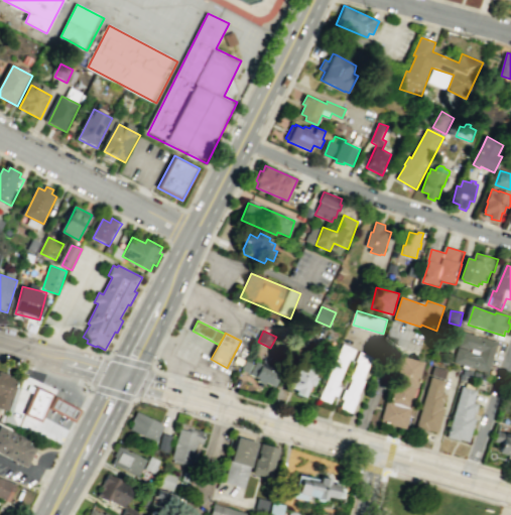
[(502,343),(493,373),(458,363),(467,333),(502,343)]
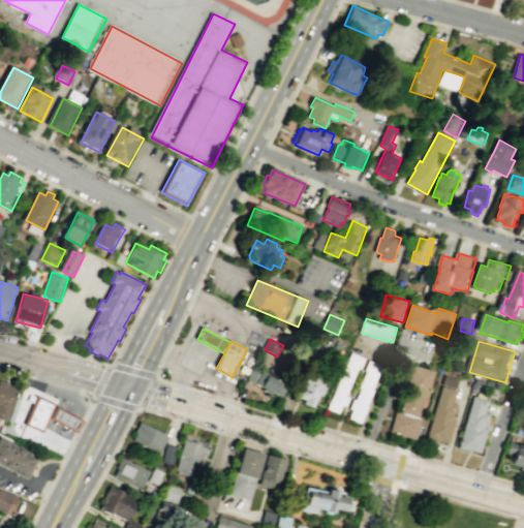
[(329,409),(353,353),(367,359),(363,369),(361,368),(348,396),(351,397),(347,407),(344,405),(340,414),(329,409)]
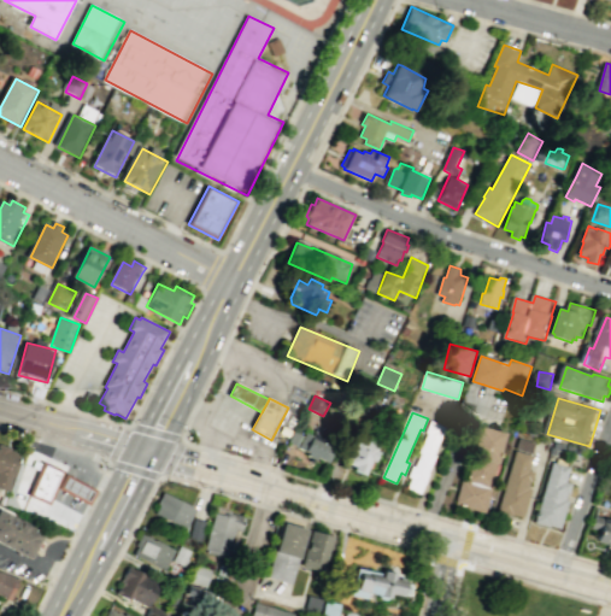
[(410,488),(413,477),(411,476),(416,467),(418,468),(424,453),(422,452),(430,433),(428,433),(434,421),(448,427),(436,455),(439,456),(430,474),(432,474),(423,494),(410,488)]
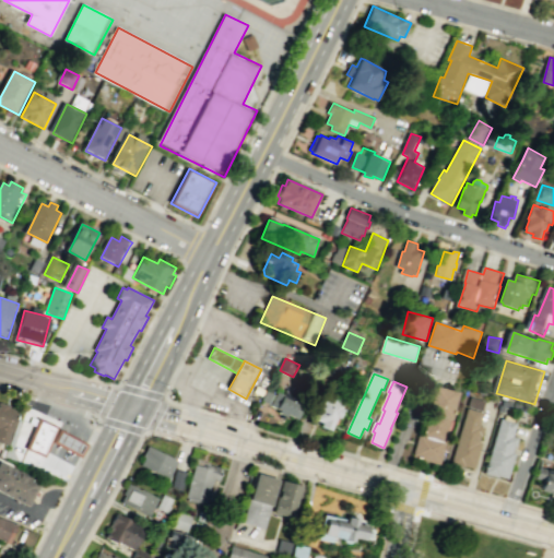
[(441,464),(414,458),(422,434),(424,434),(437,387),(461,393),(441,464)]
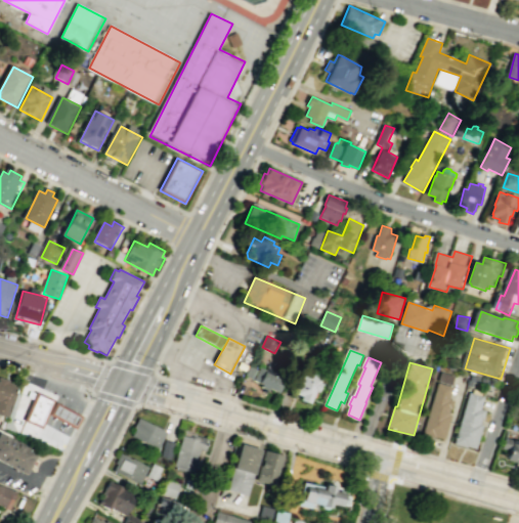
[(256,381),(263,367),(287,380),(279,394),(256,381)]
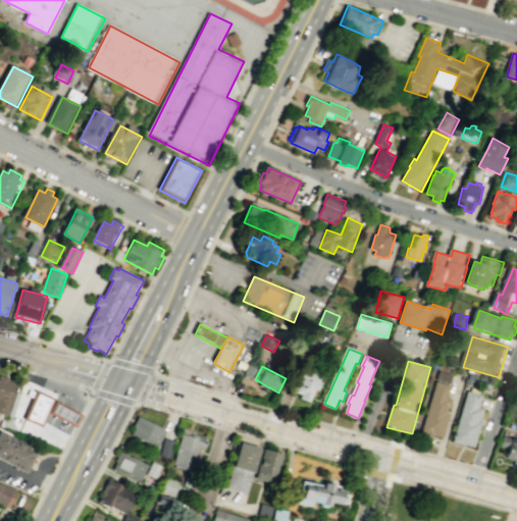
[(293,392),(304,367),(318,373),(316,377),(321,379),(316,391),(314,391),(309,402),(300,398),(301,395),(293,392)]
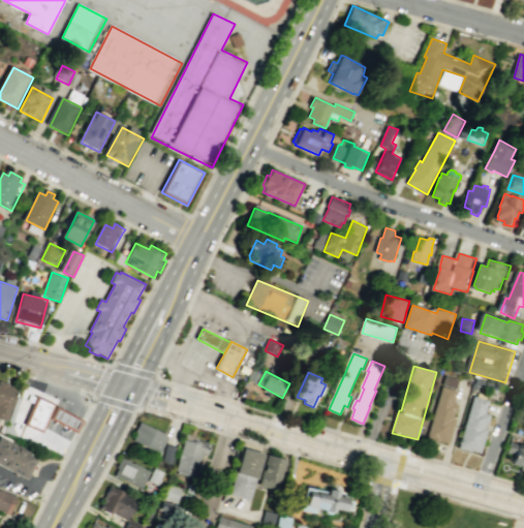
[(428,438),(449,375),(462,380),(455,403),(460,405),(456,417),(458,418),(450,443),(441,441),(440,442),(428,438)]
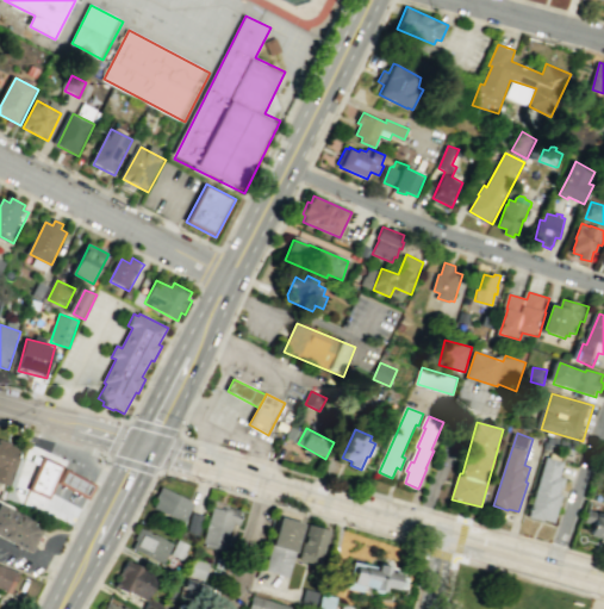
[(0,476),(0,484),(12,489),(25,448),(1,441),(0,446),(0,467),(2,468),(0,476)]
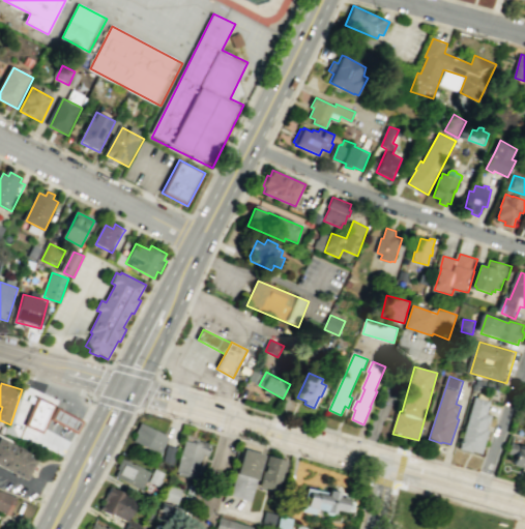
[(26,425),(30,416),(39,397),(57,404),(45,433),(26,425)]
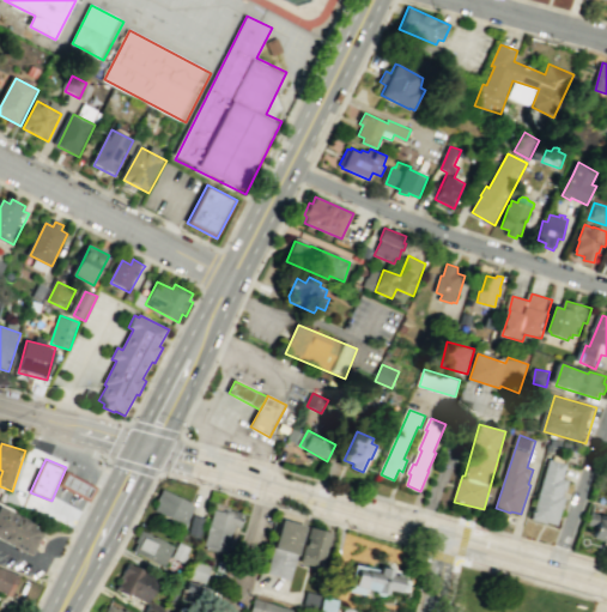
[(554,460),(535,521),(560,527),(570,498),(568,497),(569,491),(570,492),(572,482),(568,480),(571,466),(554,460)]
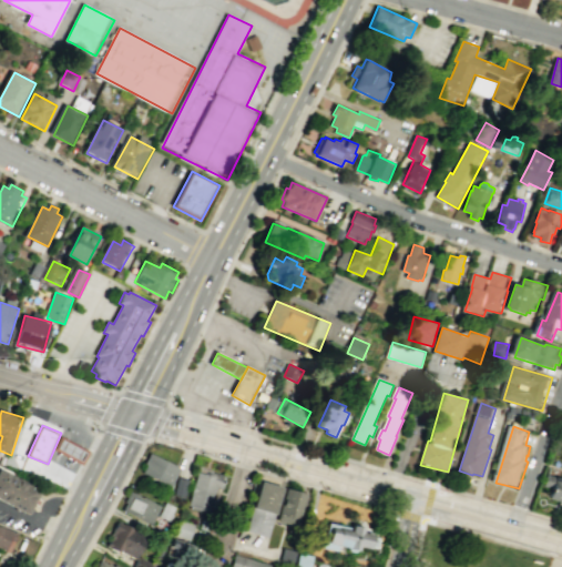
[(63,437),(57,449),(82,465),(90,452),(63,437)]
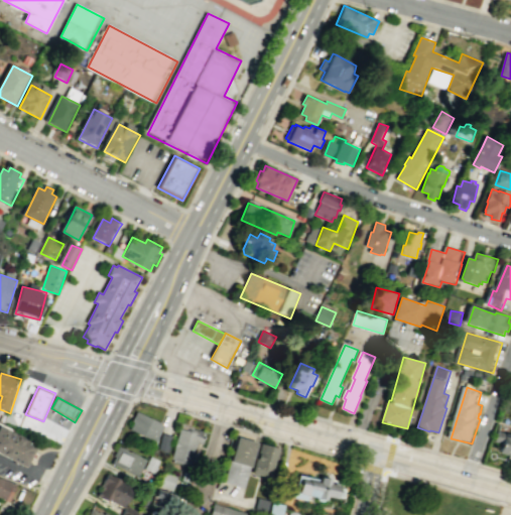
[(133,421),(135,423),(131,430),(157,442),(166,426),(138,412),(133,421)]
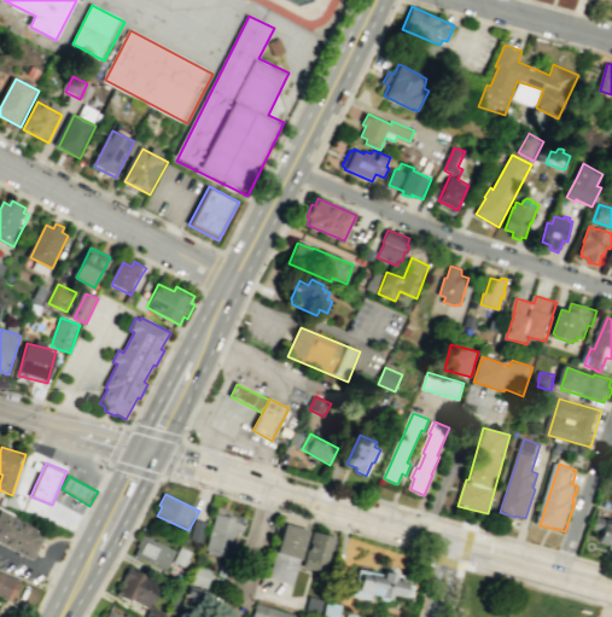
[(0,513),(1,511),(46,533),(31,560),(0,545),(0,513)]
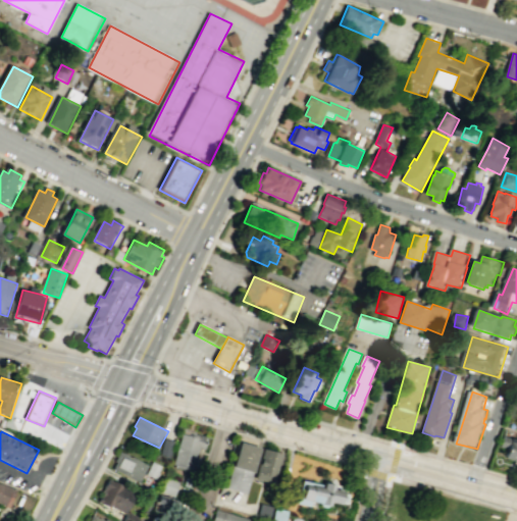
[(174,466),(197,473),(208,439),(186,431),(174,466)]
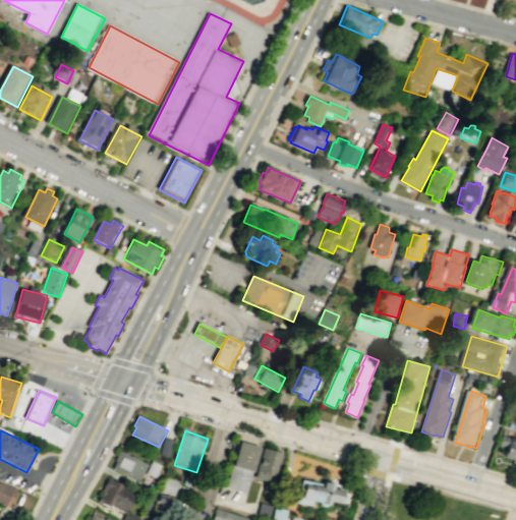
[(227,485),(240,437),(261,442),(247,492),(227,485)]
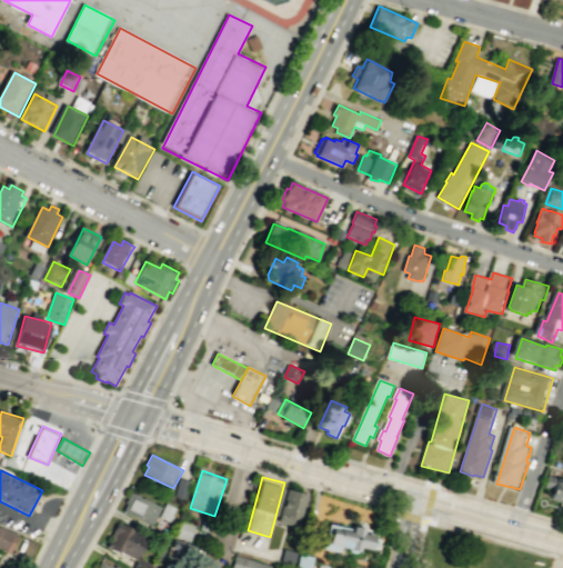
[(551,478),(562,481),(562,502),(552,500),(555,490),(548,488),(551,478)]
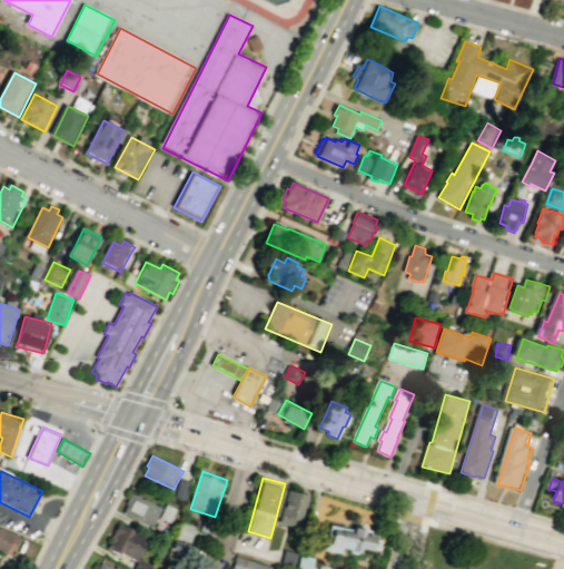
[(181,480),(191,482),(188,501),(176,499),(181,480)]
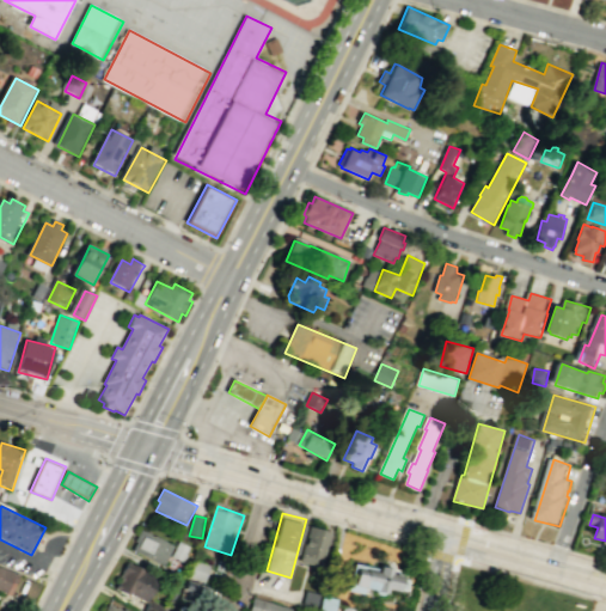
[(300,557),(311,523),(332,529),(323,564),(300,557)]
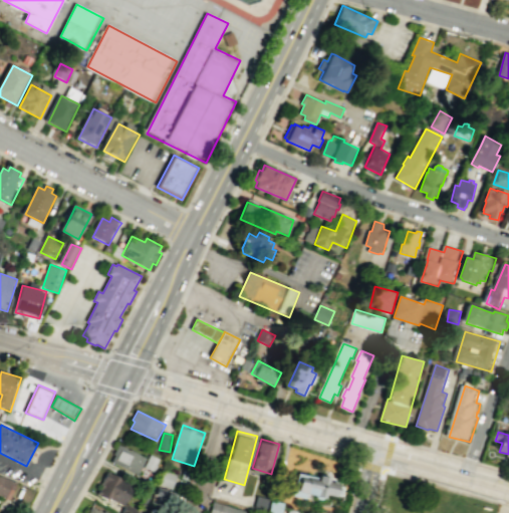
[(114,455),(116,455),(112,463),(139,476),(149,459),(119,445),(114,455)]
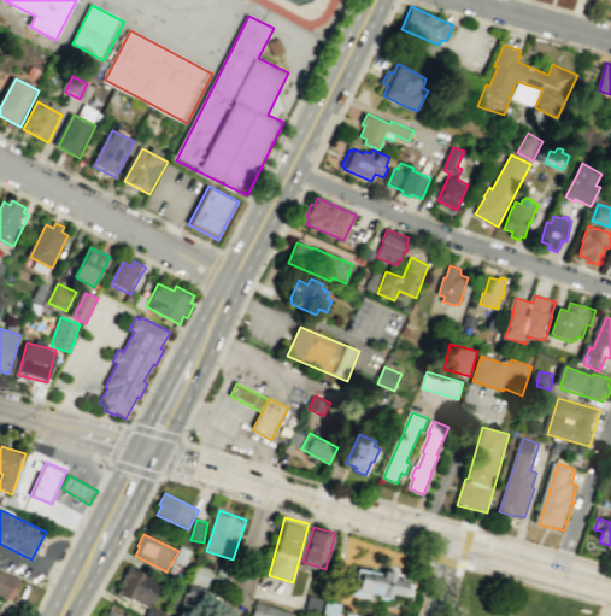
[(182,546),(193,552),(186,567),(175,562),(182,546)]
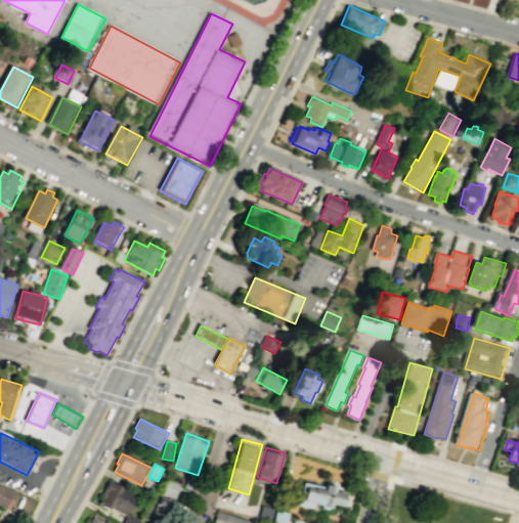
[(168,480),(182,484),(178,499),(164,494),(168,480)]
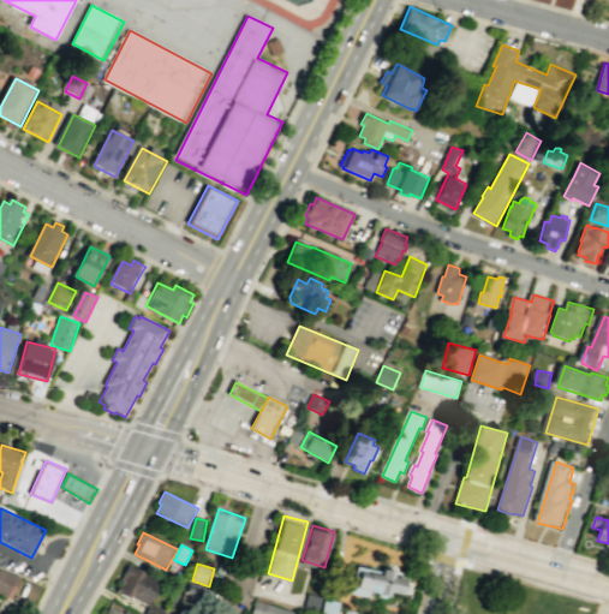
[(130,565),(148,573),(147,576),(162,583),(150,607),(131,596),(130,598),(118,592),(124,580),(123,579),(130,565)]
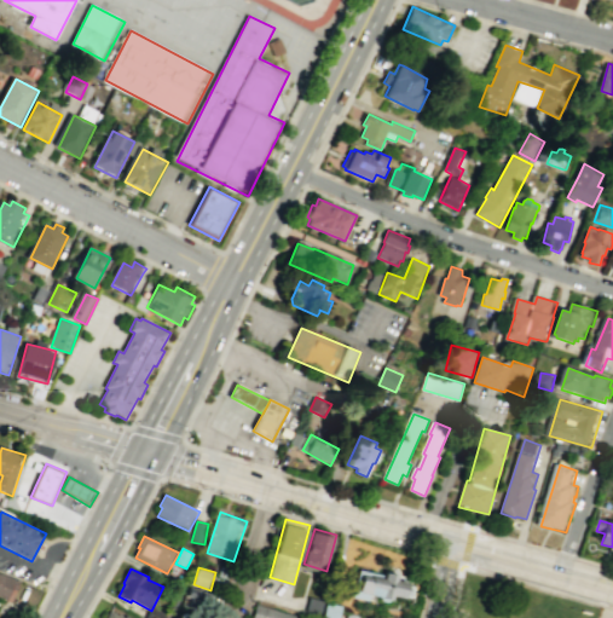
[(410,579),(398,577),(399,571),(387,569),(386,573),(360,569),(357,590),(393,598),(394,591),(412,595),(415,584),(410,583),(410,579)]
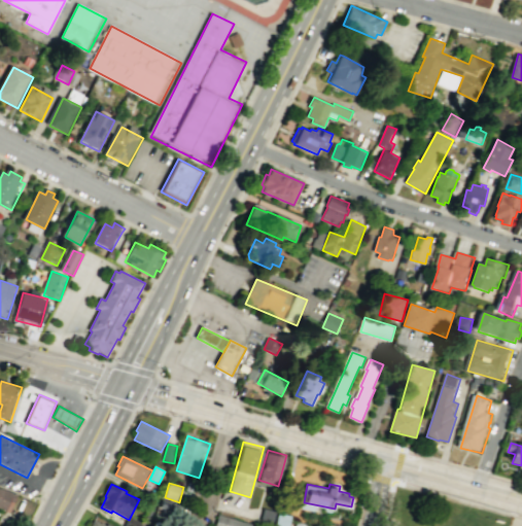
[(0,488),(19,495),(12,513),(0,507),(0,488)]
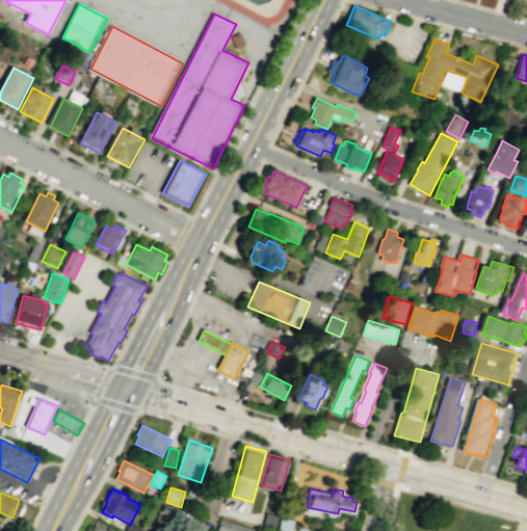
[(195,530),(196,528),(184,525),(183,530),(180,530),(177,529),(182,510),(165,506),(161,525),(157,524),(154,530),(195,530)]
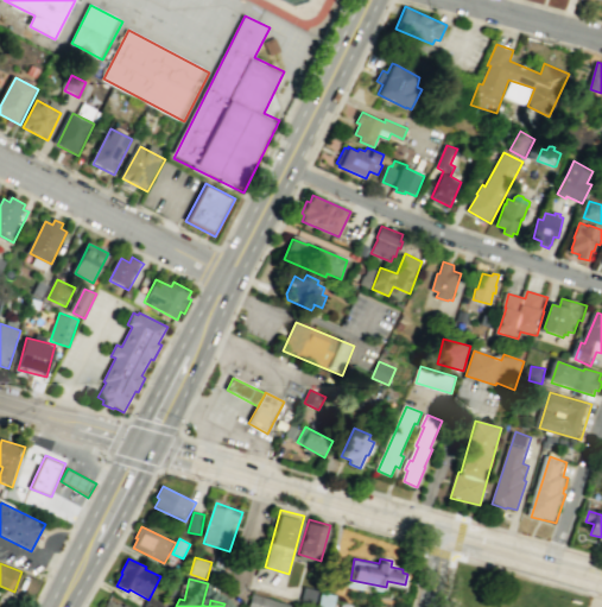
[(303,598),(306,585),(321,588),(317,602),(303,598)]
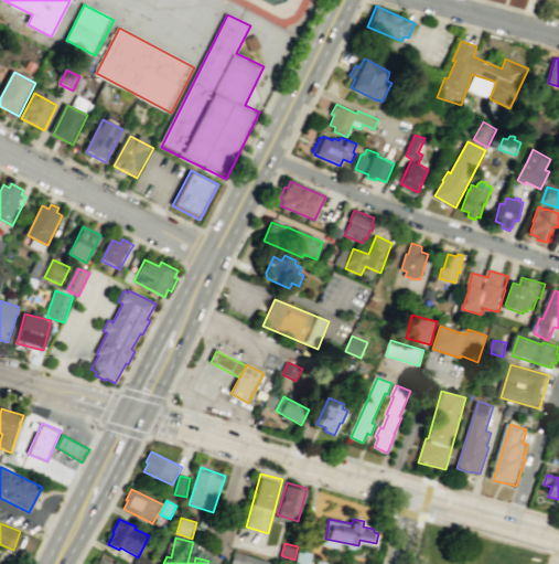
[(298,563),(301,547),(315,551),(311,563),(298,563)]
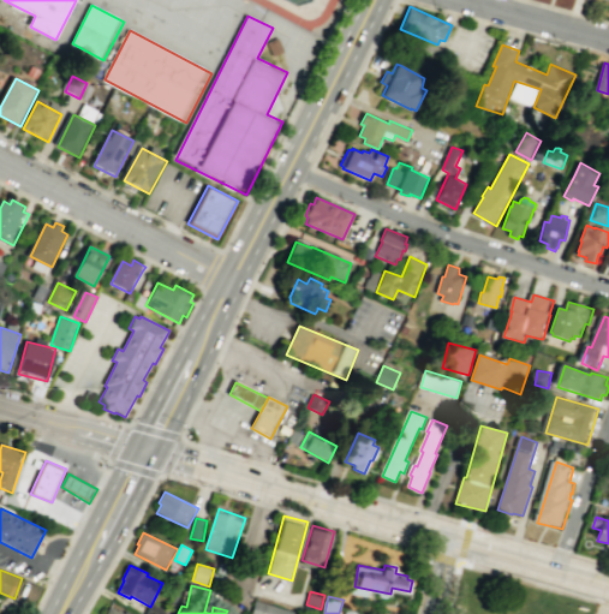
[(252,613),(257,600),(302,612),(302,613),(252,613)]
